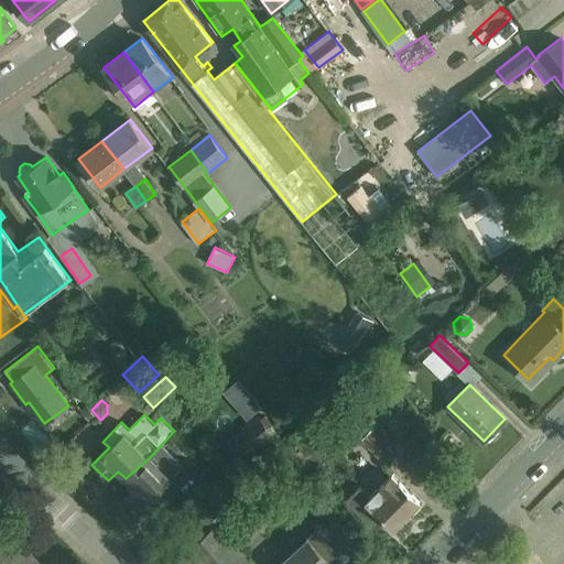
[(259,414),(225,441),(241,462),(274,435),(269,427),(273,424),(266,414),(261,418),(259,414)]
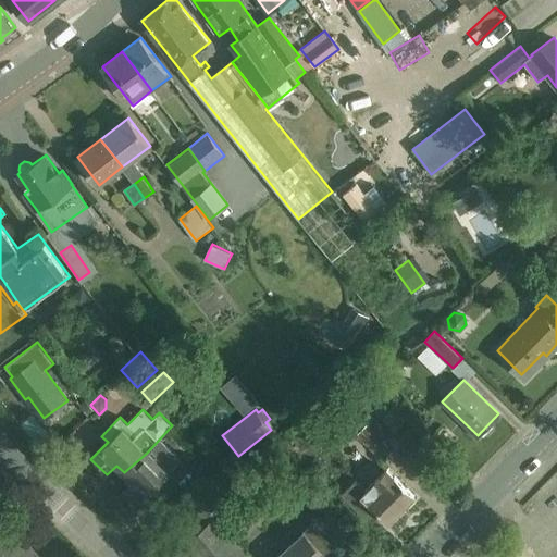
[(357,434),(383,460),(394,449),(383,440),(390,433),(373,418),(357,434)]
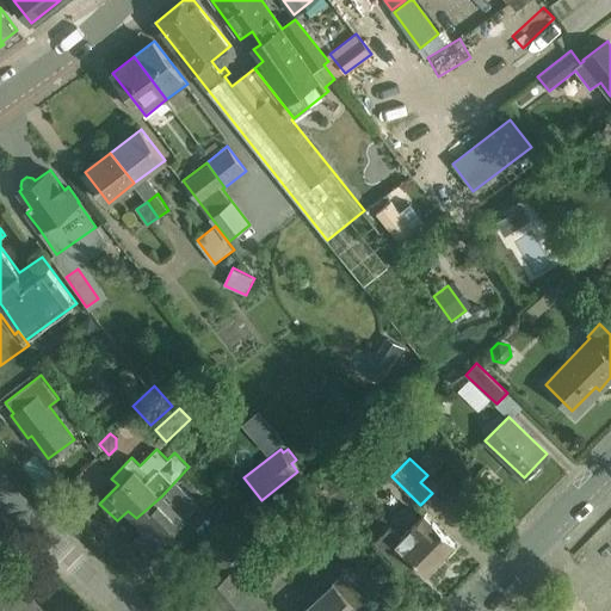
[(161,497),(136,518),(144,528),(133,541),(148,556),(161,543),(159,542),(184,518),(183,518),(193,507),(183,495),(171,506),(161,497)]
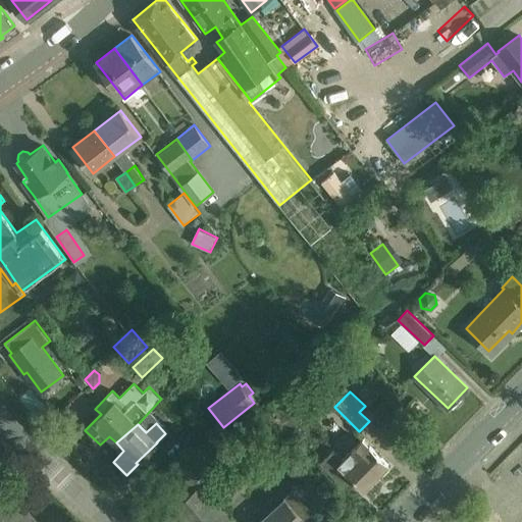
[(345,487),(353,478),(364,489),(388,464),(363,438),(343,460),(332,451),(320,464),(345,487)]
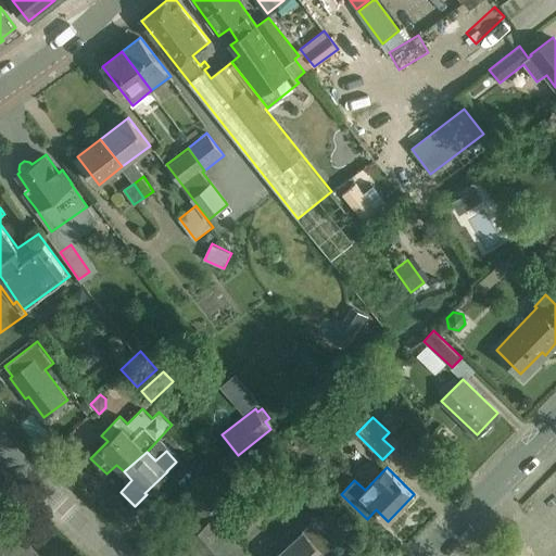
[(316,519),(275,555),(249,555),(214,518),(187,543),(199,555),(326,555),(339,545),(316,519)]
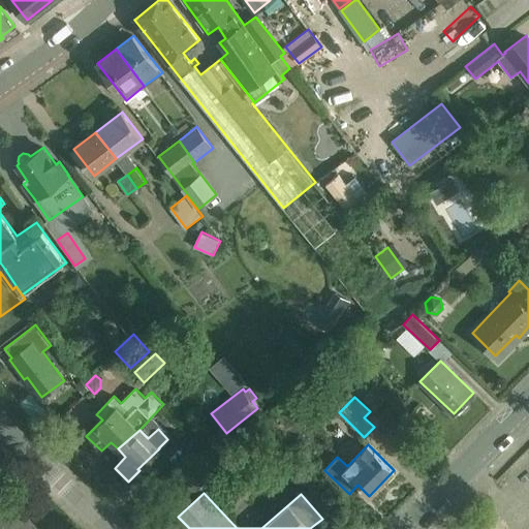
[(0,528),(37,528),(9,497),(0,505),(0,528)]
